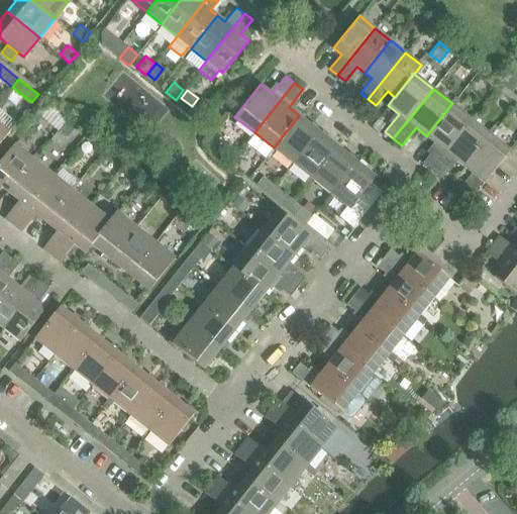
[(455,94),(449,101),(452,103),(457,96),(455,94)]
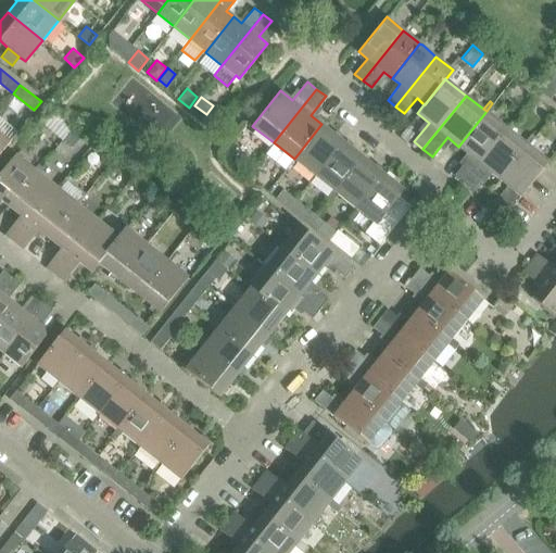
[(489,113),(487,111),(458,147),(469,155),(455,174),(464,181),(507,127),(489,113)]
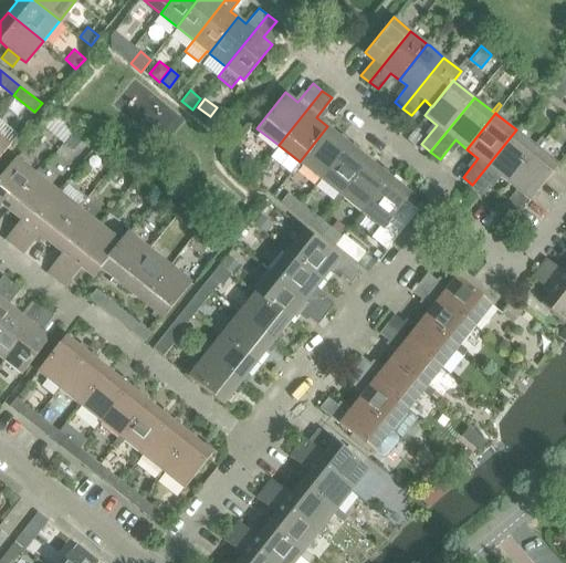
[(348,143),(327,126),(300,162),(320,178),(348,143)]
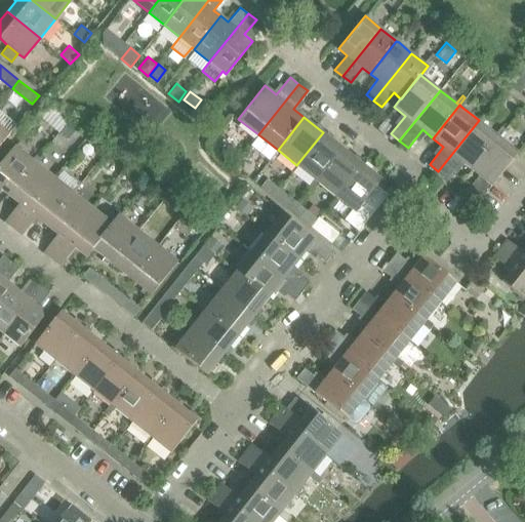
[(68,119),(59,129),(69,137),(78,127),(68,119)]
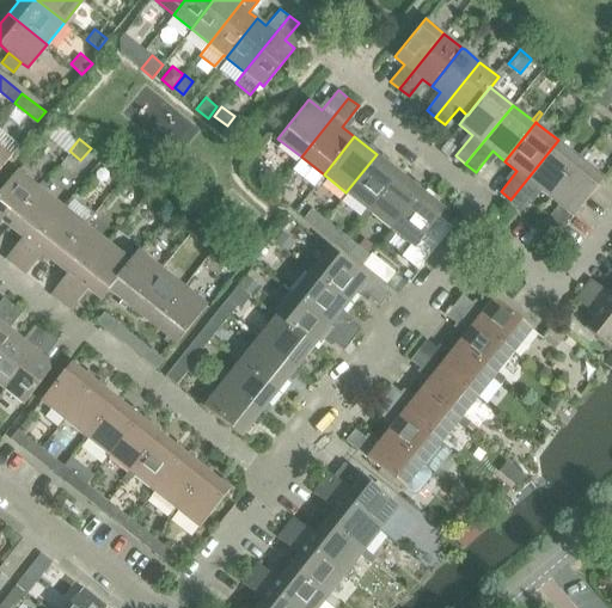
[(577,155),(558,140),(510,200),(520,207),(537,186),(549,196),(580,158),(577,155)]
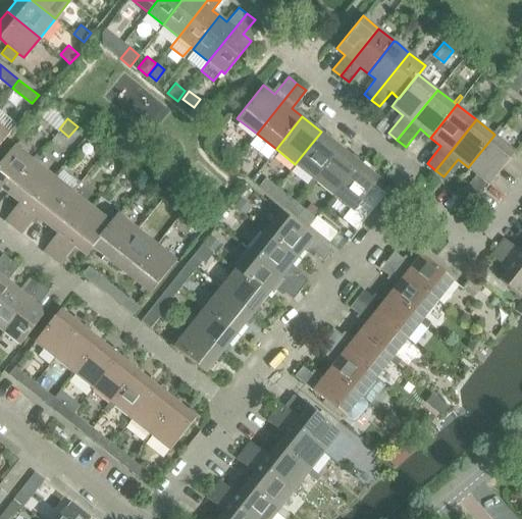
[(0,143),(9,133),(0,124),(0,143)]
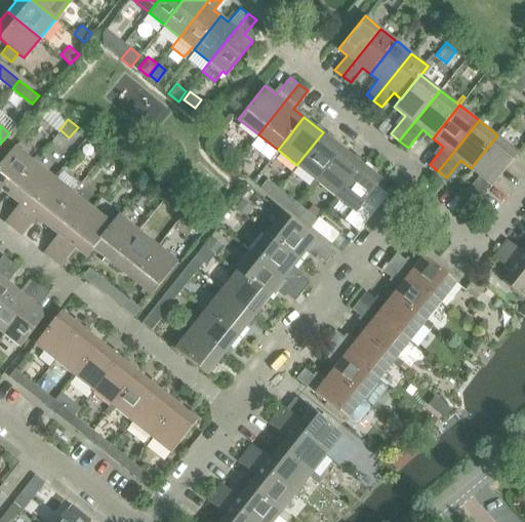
[(502,125),(495,133),(497,135),(505,127),(502,125)]
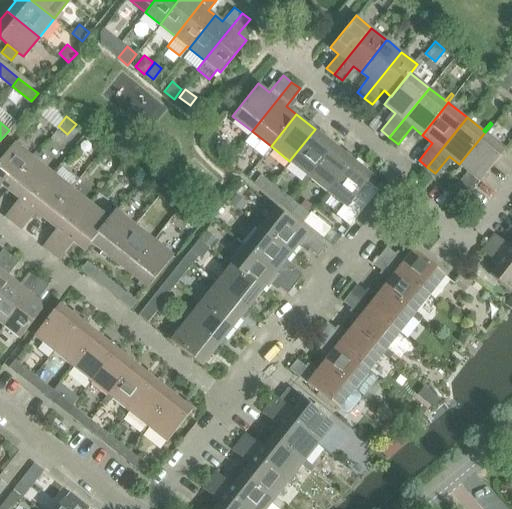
[(492,124),(485,132),(488,134),(495,126),(492,124)]
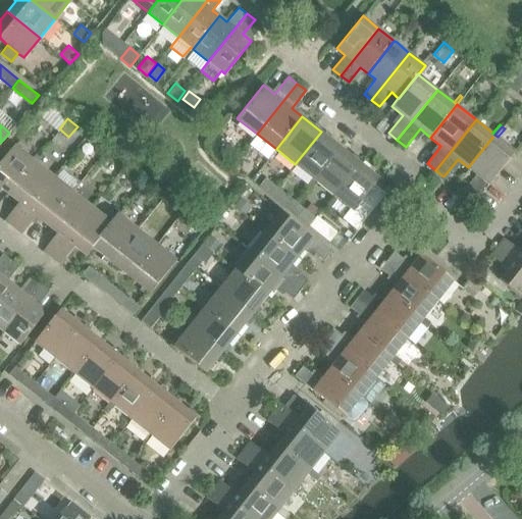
[(341,147),(321,132),(295,164),(311,177),(314,179),(341,147)]
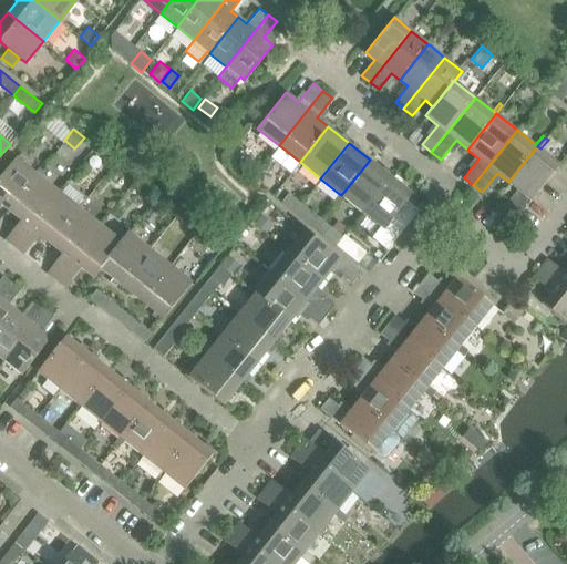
[(540,149),(537,146),(508,182),(521,192),(505,211),(515,218),(559,164),(540,149)]
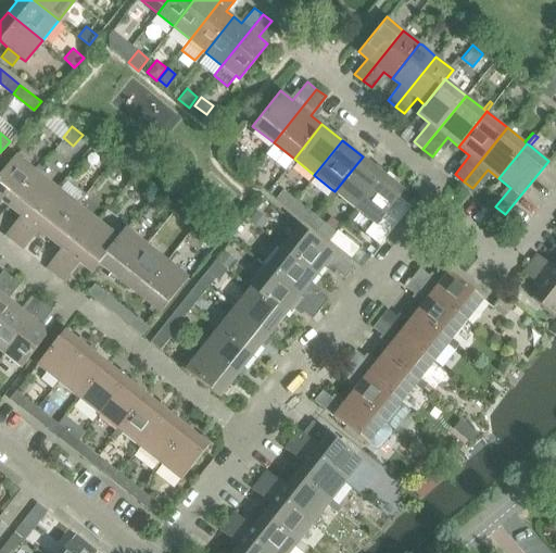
[(0,199),(9,205),(37,171),(15,154),(0,173),(0,199)]
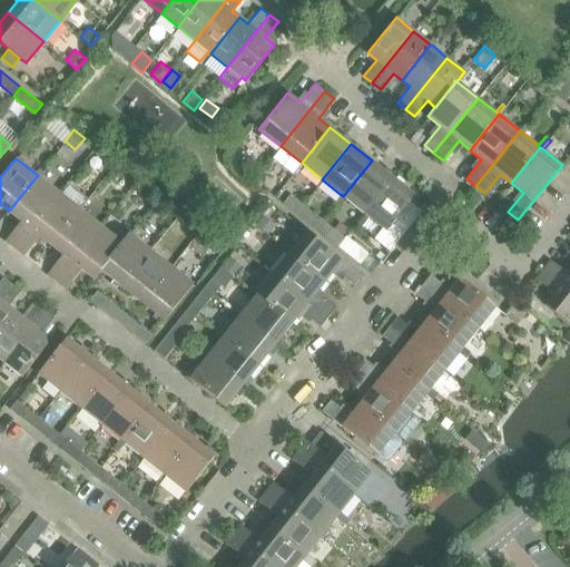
[(393,177),(372,160),(343,196),(345,198),(364,213),(393,177)]
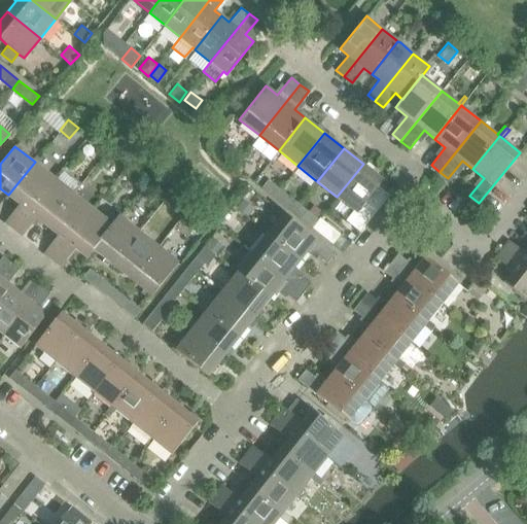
[(54,177),(35,162),(8,195),(19,204),(5,221),(13,229),(54,177)]
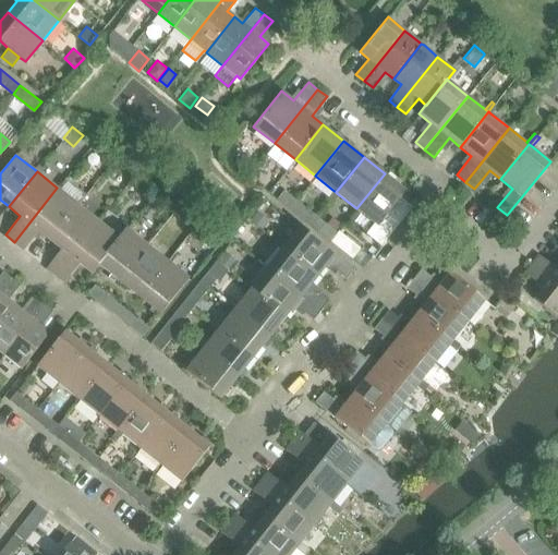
[(374,222),(366,232),(380,244),(411,206),(400,197),(405,190),(385,173),(356,208),(374,222)]
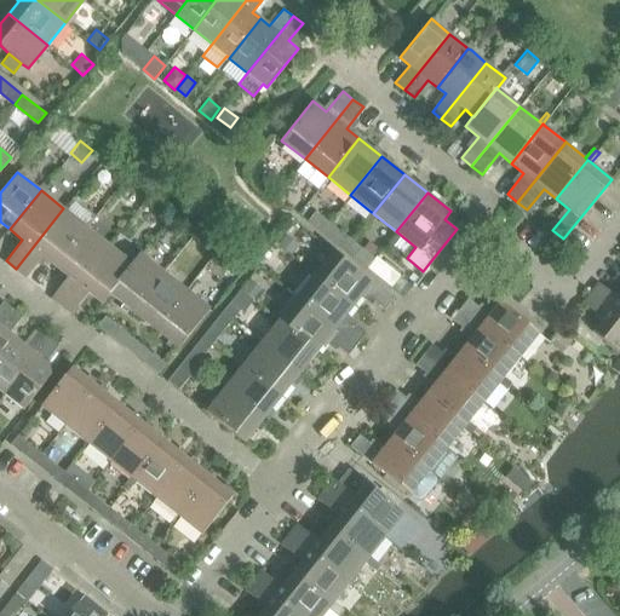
[(86,226),(63,208),(16,269),(26,276),(42,255),(56,265),(86,226)]
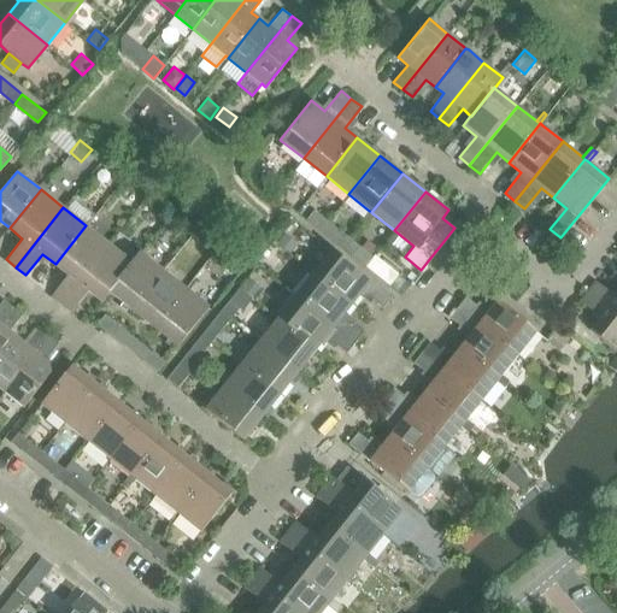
[(307,217),(321,229),(329,219),(315,207),(307,217)]
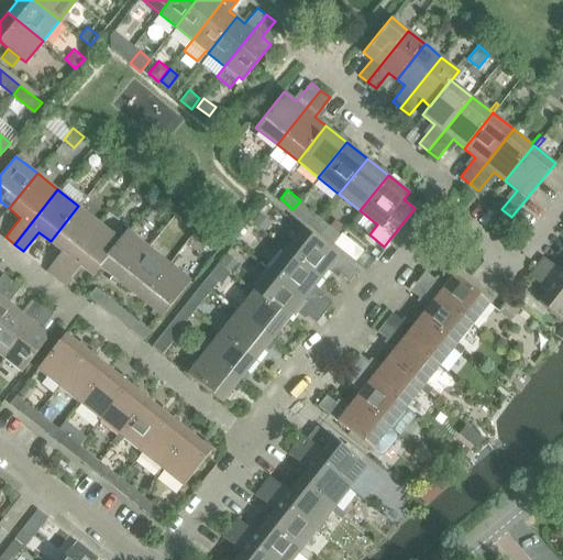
[(321,217),(300,200),(293,209),(313,226),(321,217)]
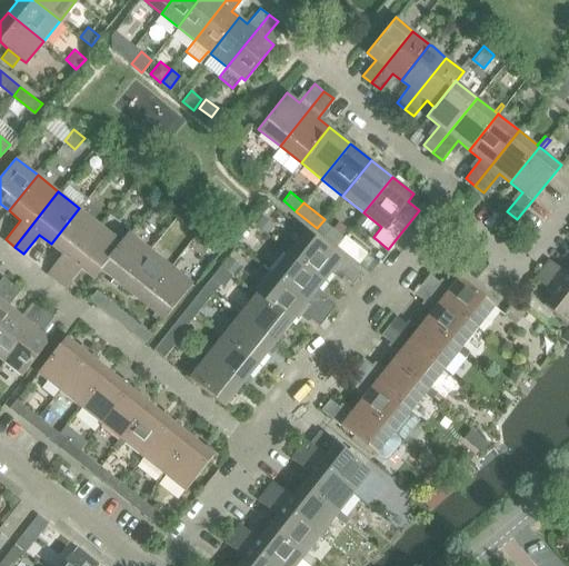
[(100,225),(79,208),(51,244),(62,254),(47,272),(57,280),(100,225)]
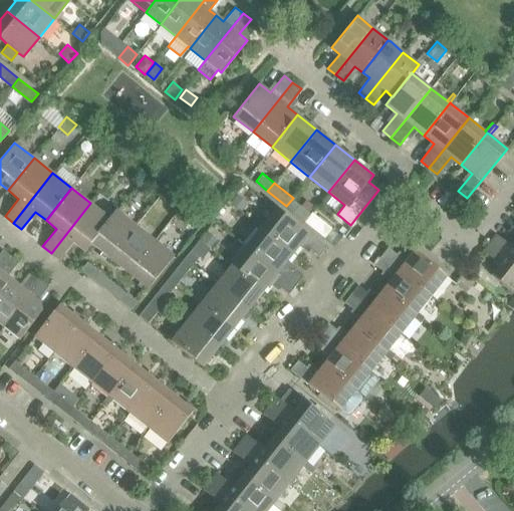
[(237,193),(231,201),(242,210),(248,202),(237,193)]
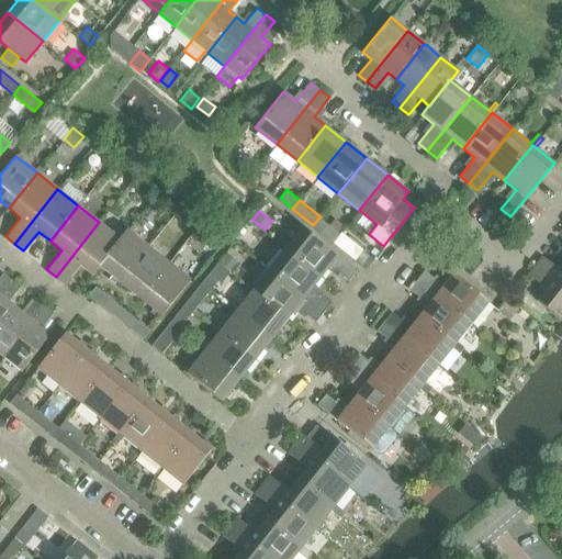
[(340,233),(321,216),(313,225),(322,231),(334,242),(340,233)]
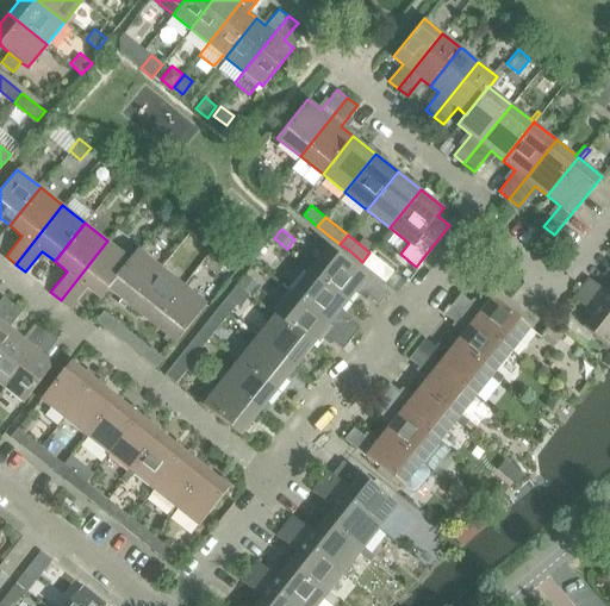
[(130,258),(107,241),(61,300),(70,307),(87,287),(100,298),(109,287),(107,287),(130,258)]
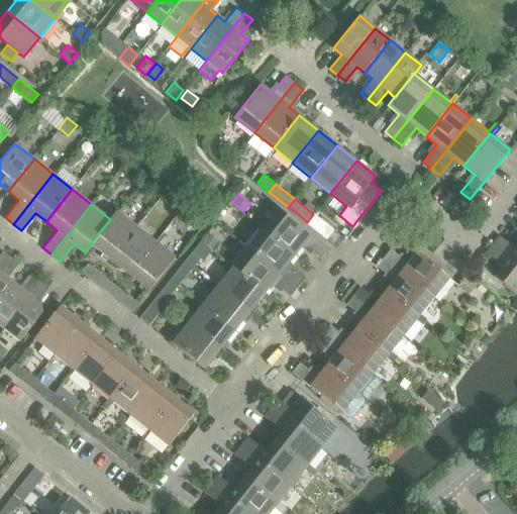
[(278,208),(263,228),(295,253),(303,243),(320,258),(328,247),(278,208)]
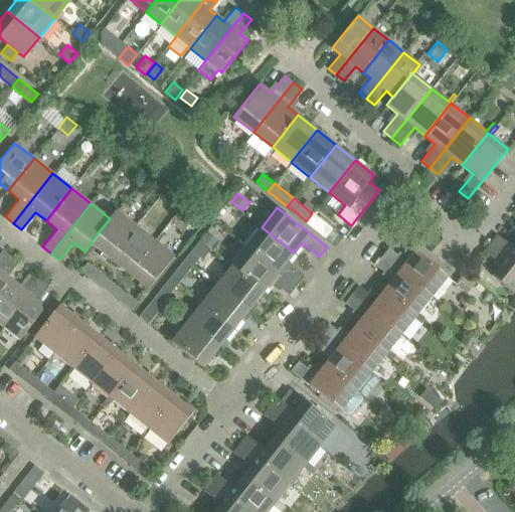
[(116,210),(110,218),(91,242),(92,242),(110,258),(136,225),(116,210)]
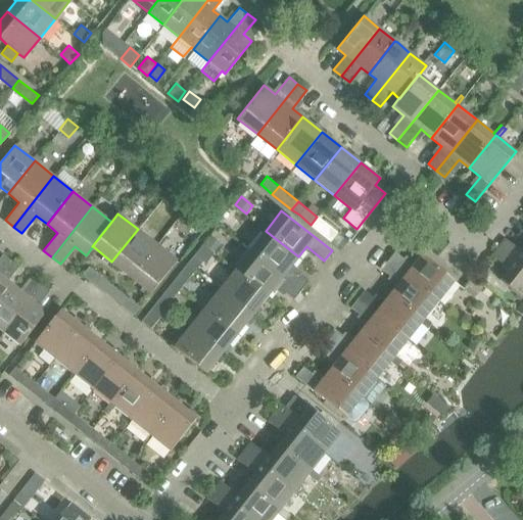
[(318,216),(317,217),(311,225),(330,240),(337,231),(318,216)]
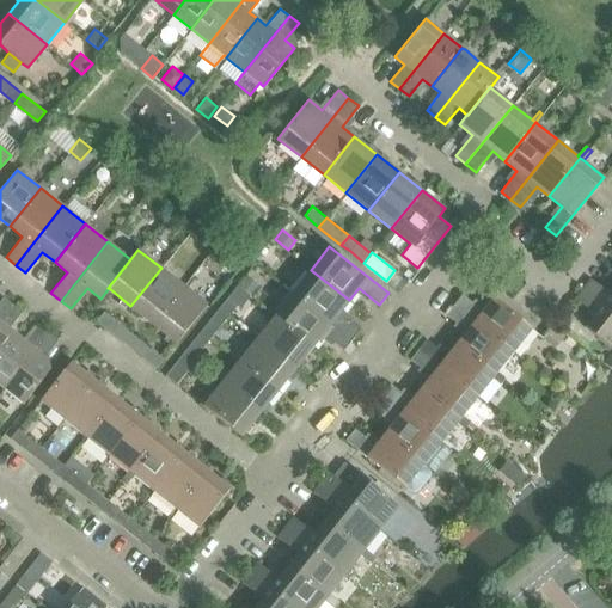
[(305,259),(303,263),(311,270),(313,266),(305,259)]
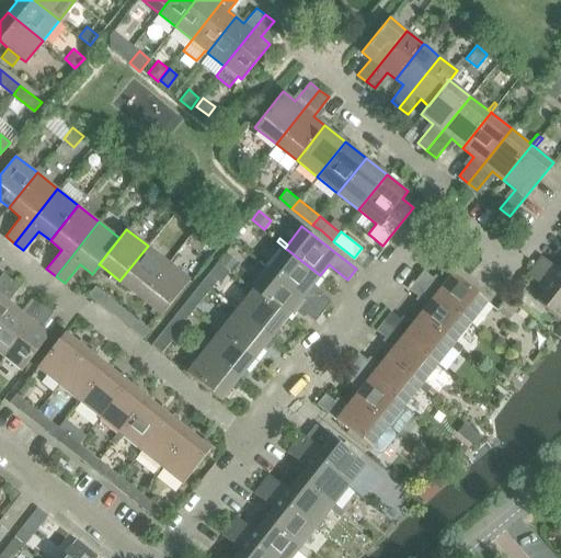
[(169,262),(148,246),(119,281),(140,297),(169,262)]
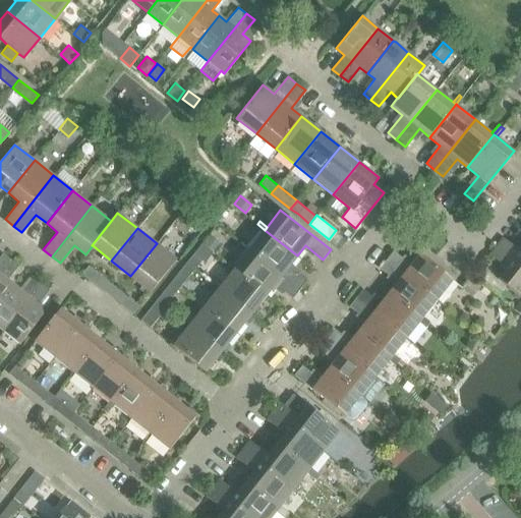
[(289,267),(297,255),(265,230),(249,248),(299,289),(306,280),(289,267)]
